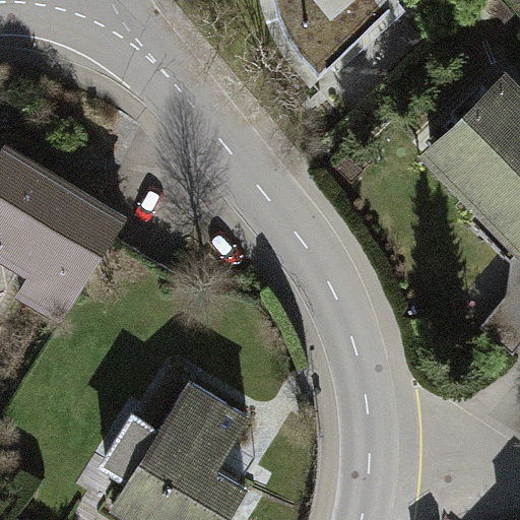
[(329,65),(395,0),(275,0),(277,6),(286,26),(296,44),(308,61),(318,72),(327,63),(329,65)]
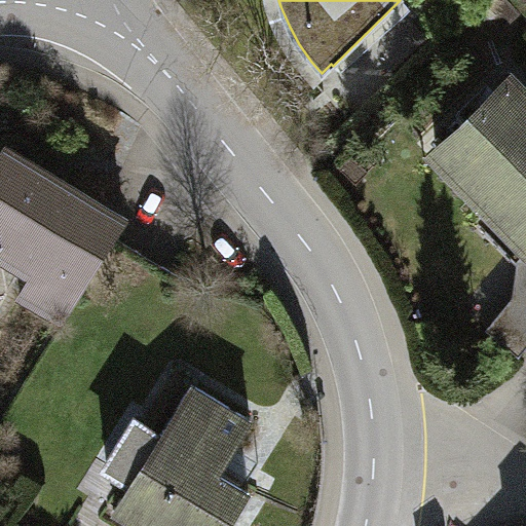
[(520,12),(508,0),(493,0),(483,10),(500,30),(520,12)]
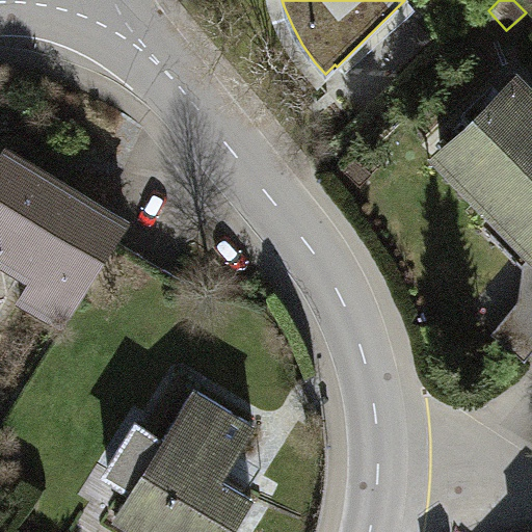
[(531,99),(515,82),(443,152),(496,207),(531,244),(531,99)]
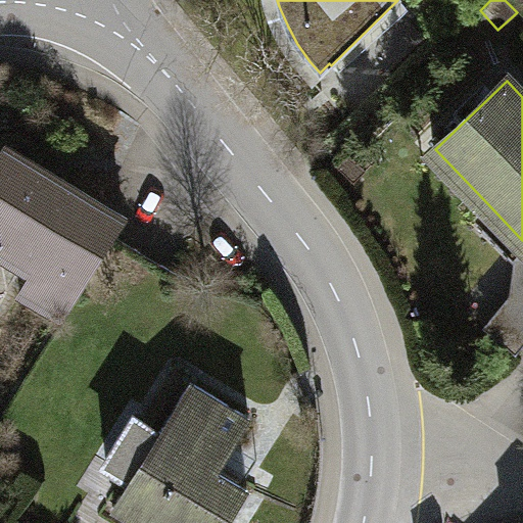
[(62,319),(125,216),(8,144),(0,156),(0,253),(33,274),(20,293),(62,319)]
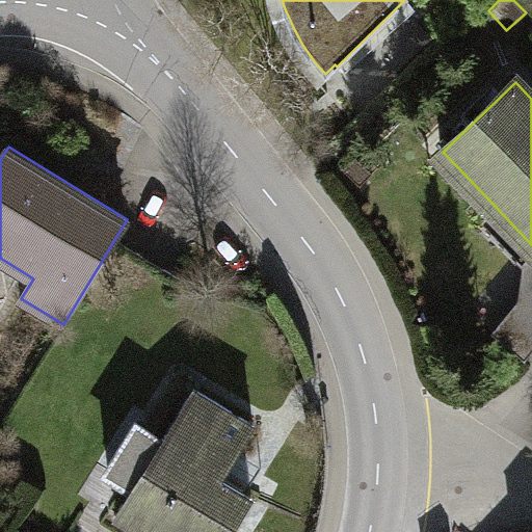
[(526,360),(531,351),(531,244),(496,207),(481,220),(522,265),(519,299),(491,331),(526,360)]
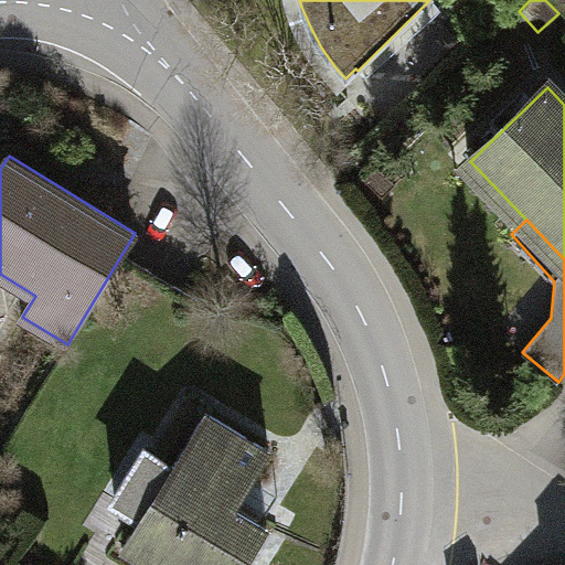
[(123,547),(150,564),(243,564),(267,526),(234,505),(269,450),(209,413),(174,466),(147,449),(116,500),(142,516),(123,547)]
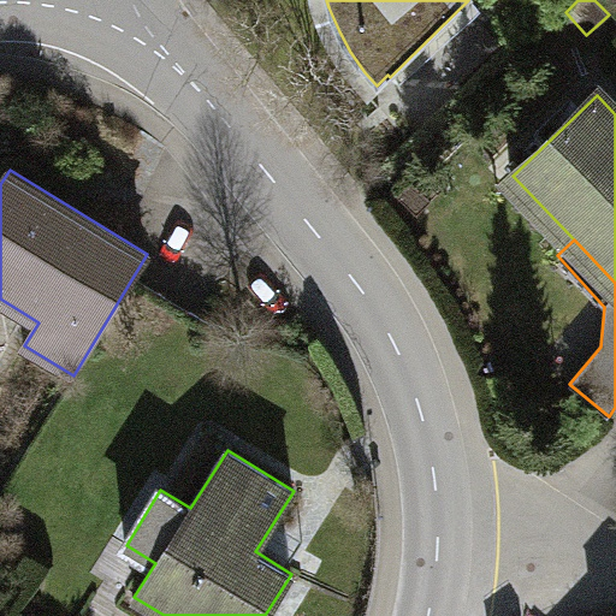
All buildings are outlined.
